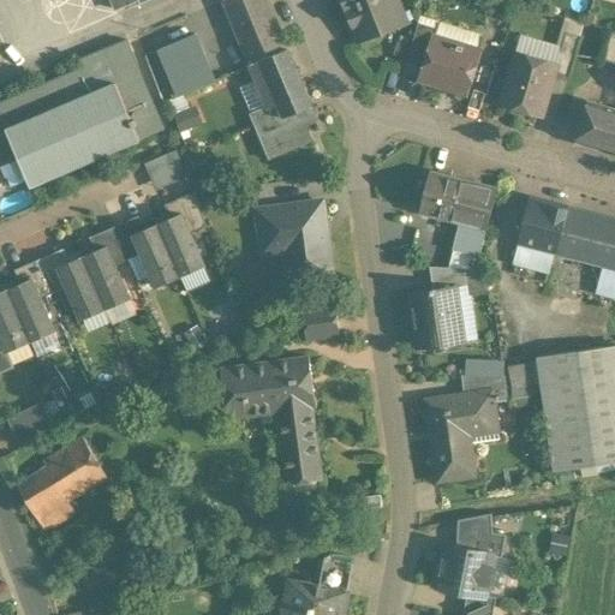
[(111,0),(115,10),(138,0),(141,4),(149,0),(111,0)]
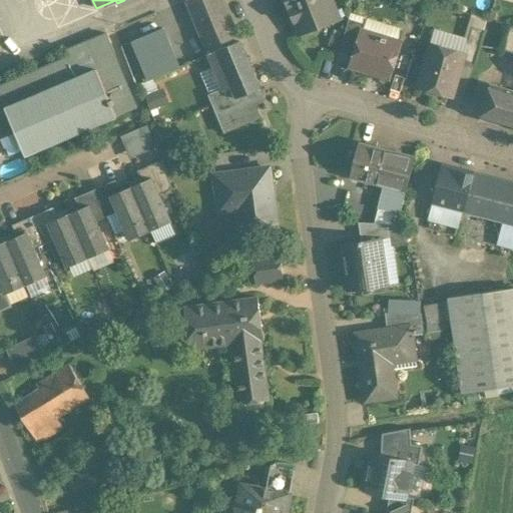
[(222,0),(187,0),(185,1),(202,40),(208,54),(240,41),(222,0)]
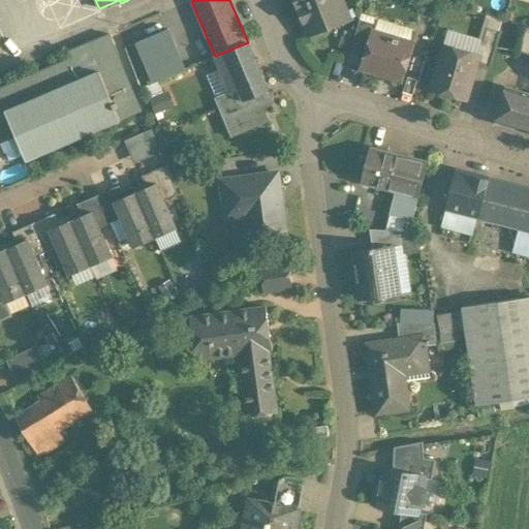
[(296,0),(297,0),(294,1),(298,8),(318,0),(296,0)]
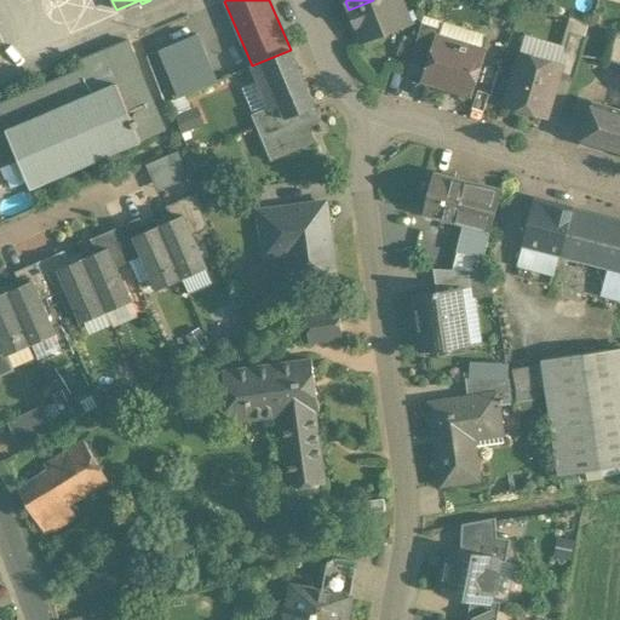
[(400,0),(373,0),(349,10),(352,19),(355,18),(363,41),(406,24),(400,12),(402,9),(403,7),(400,0)]
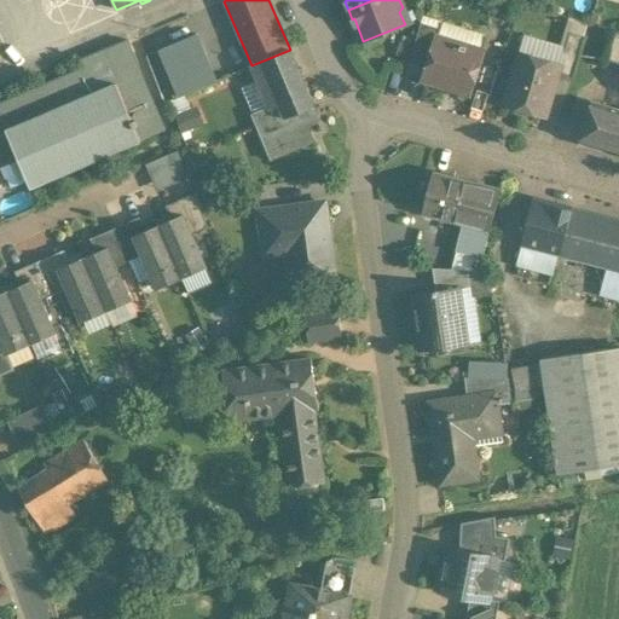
[(563,30),(571,32),(584,36),(588,24),(567,17),(563,30)]
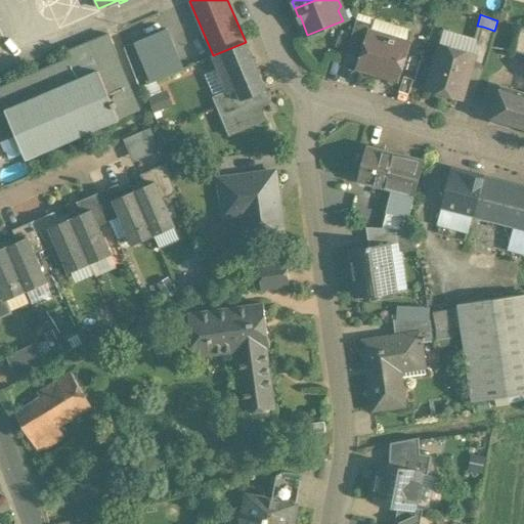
[(373,25),(356,19),(345,54),(361,59),(369,32),(370,33),(372,32),(370,31),(373,25)]
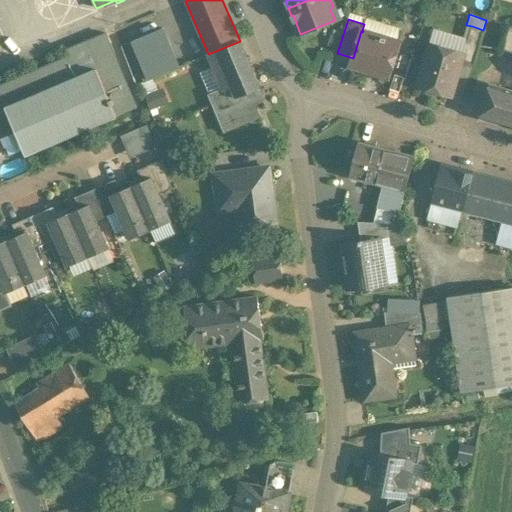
[(464,54),(462,60),(473,64),(483,30),(472,26),(468,39),(464,54)]
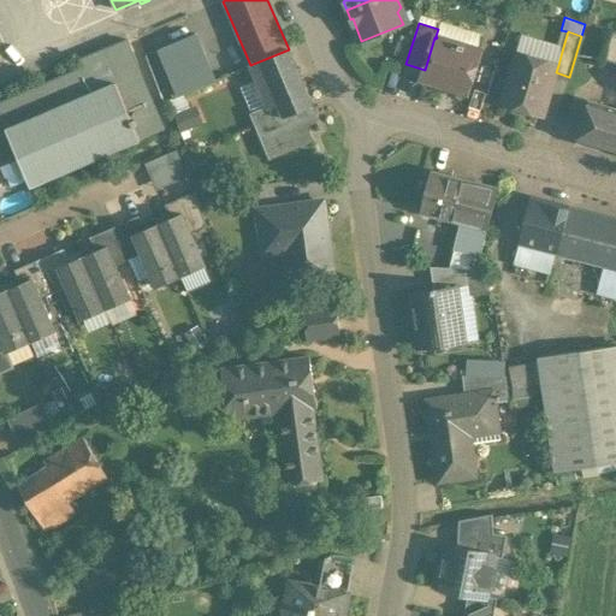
[(615,34),(611,34),(604,60),(615,63),(615,34)]
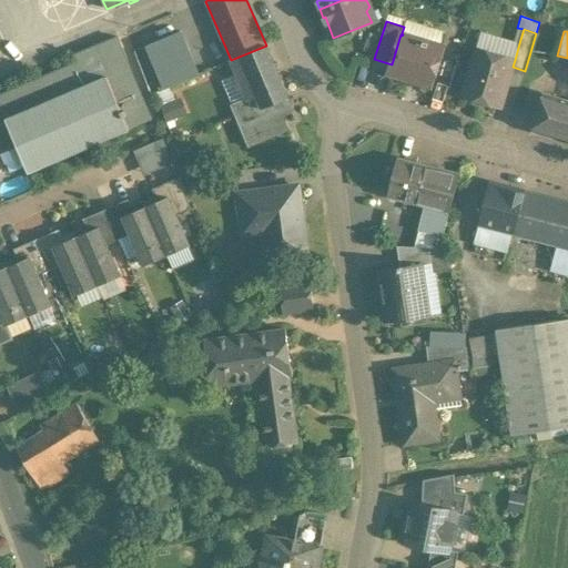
[(181,32),(142,48),(161,91),(170,88),(170,87),(199,75),(199,74),(181,32)]
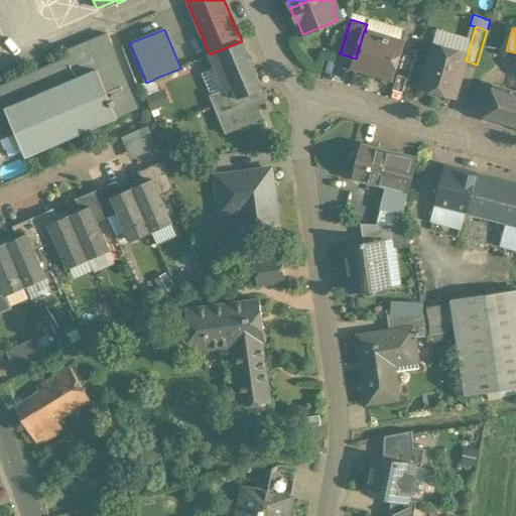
[(437,29),(433,44),(468,54),(472,39),(437,29)]
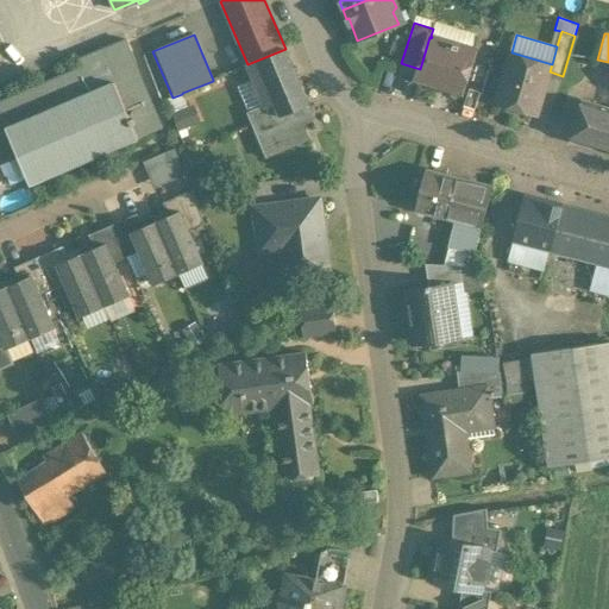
[(431,38),(429,37),(420,69),(416,79),(463,92),(475,51),(431,38)]
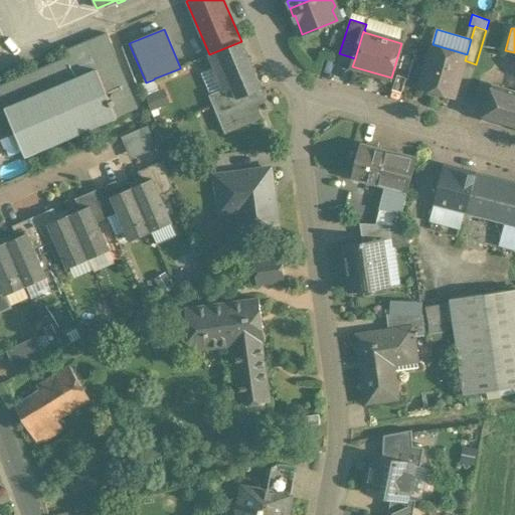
[(70,56),(0,86),(0,93),(6,108),(5,109),(6,110),(15,132),(26,156),(27,156),(26,155),(116,117),(116,118),(118,118),(117,117),(138,108),(106,33),(67,49),(70,56)]
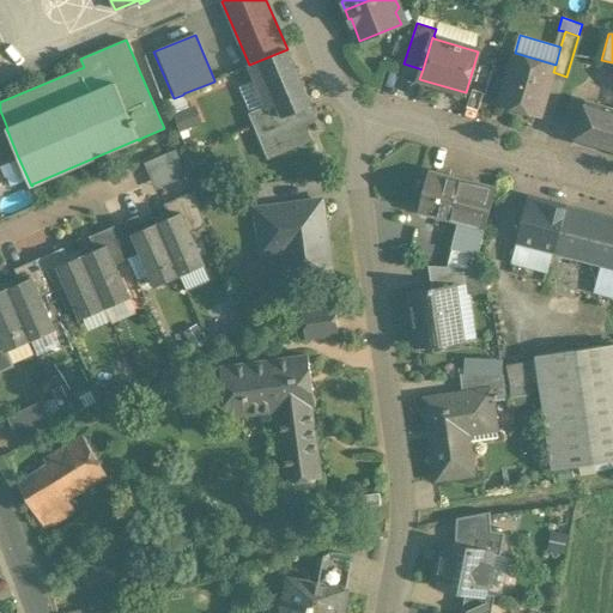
[(407,43),(395,40),(390,54),(404,56),(407,43)]
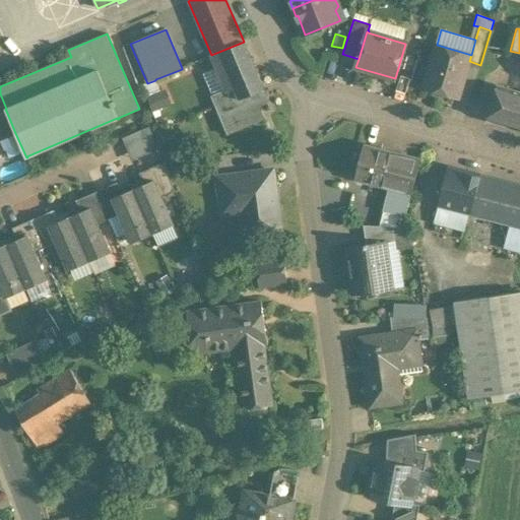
[(211,55),(205,41),(198,43),(204,58),(211,55)]
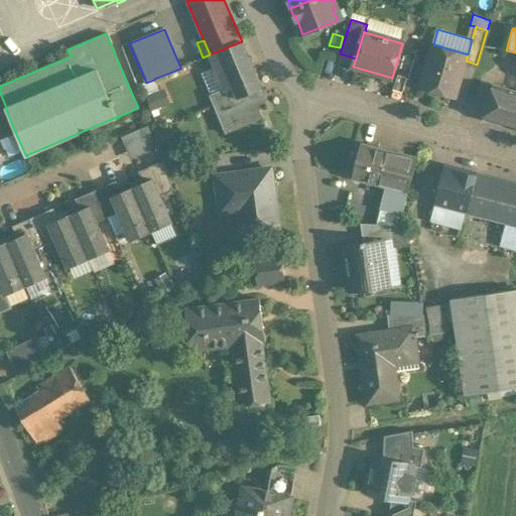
[(242,41),(210,54),(223,85),(225,90),(226,92),(233,89),(237,99),(259,90),(259,91),(260,90),(262,89),(242,41)]
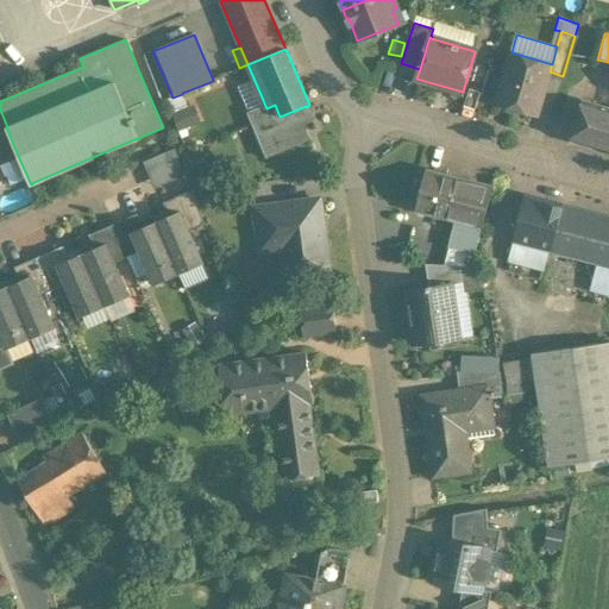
[(552,64),(512,52),(496,102),(537,115),(550,71),(552,64)]
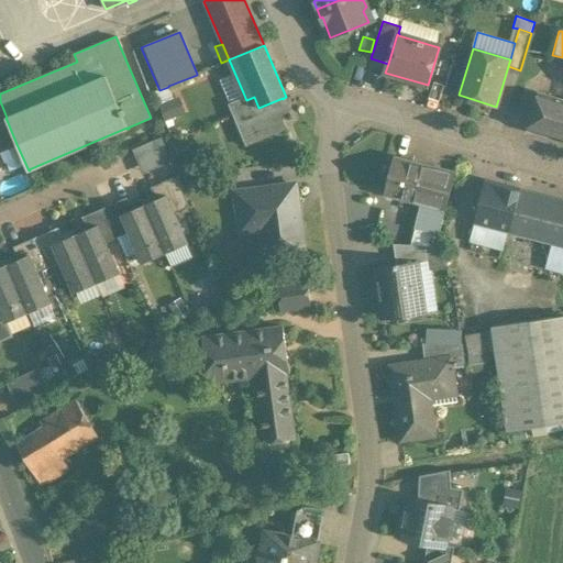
[(562,103),(562,100),(539,94),(529,129),(553,136),(562,103)]
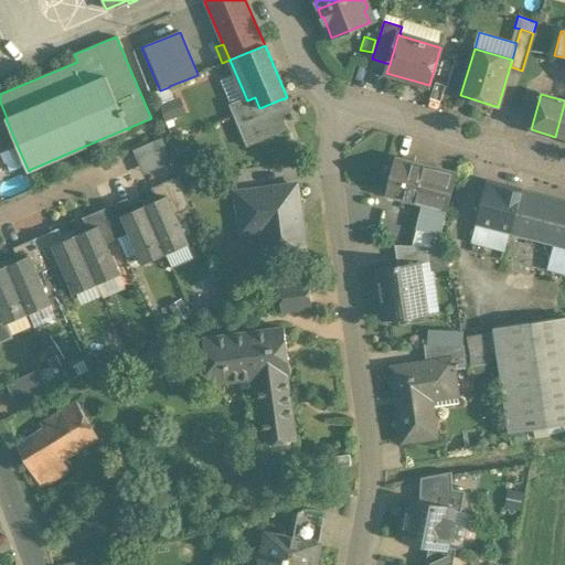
[(246,98),(228,106),(246,148),(288,131),(281,117),(291,114),(285,98),(284,99),(284,98),(259,108),(255,97),(247,100),(246,98)]
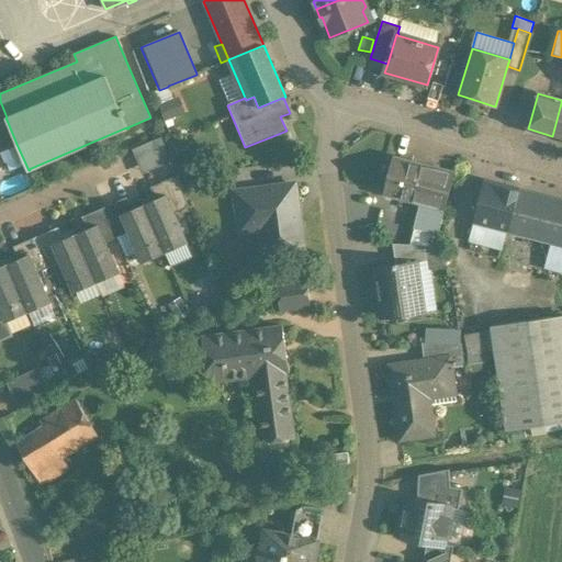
[(561,103),(552,136),(552,137),(561,141),(561,103)]
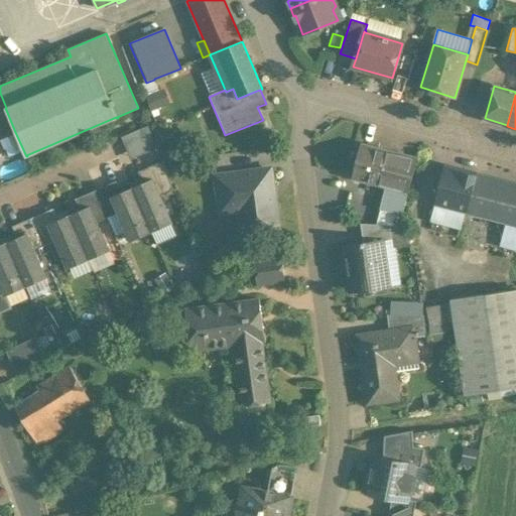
[(6,110),(0,112),(0,131),(3,138),(15,132),(6,110)]
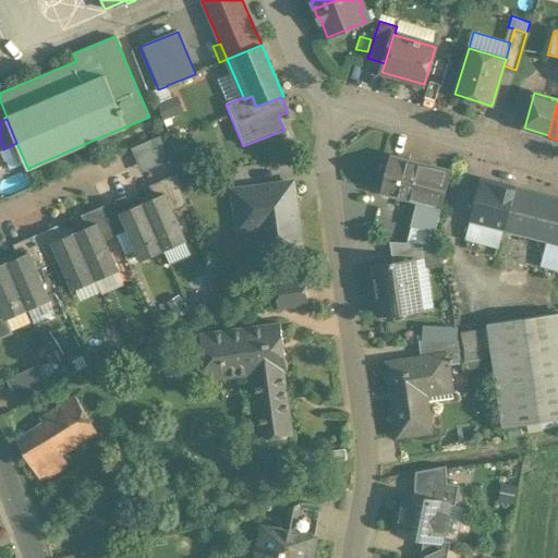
[(159,136),(133,149),(144,172),(170,160),(159,136)]
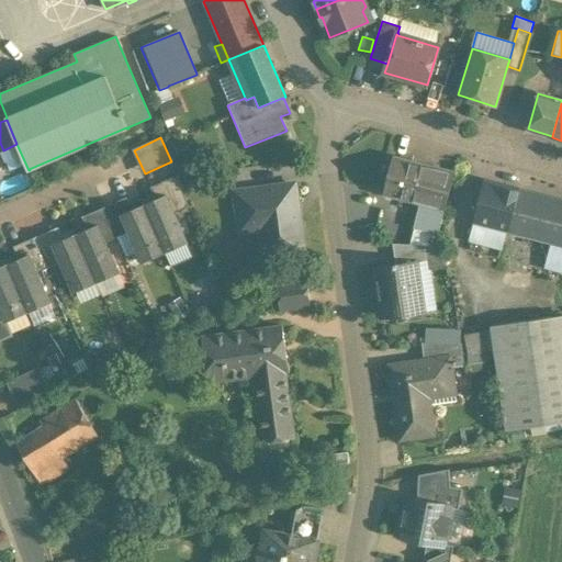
[(454,172),(393,156),(389,172),(382,171),(378,190),(384,191),(383,194),(422,204),(445,210),(454,172)]
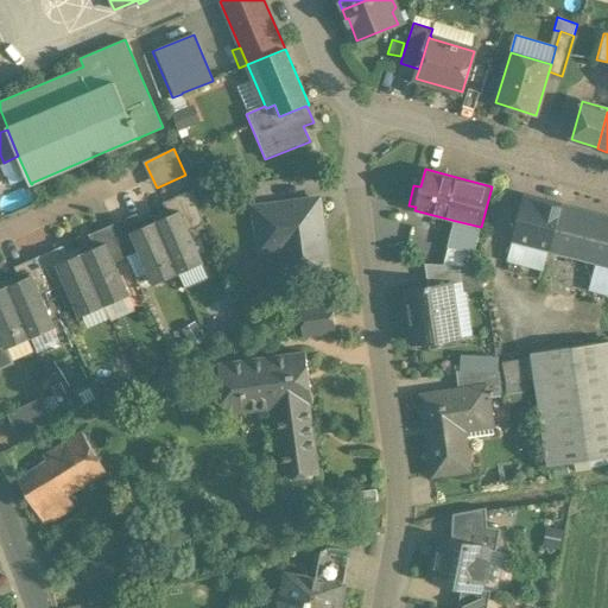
[(192,190),(175,198),(179,211),(189,230),(204,223),(192,190)]
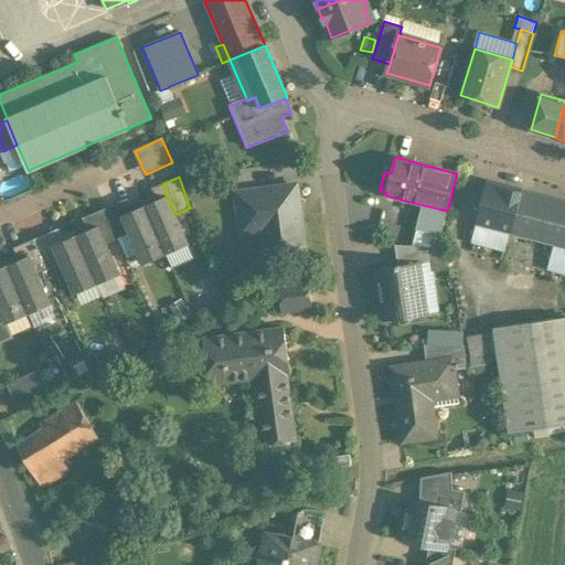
[(521,190),(487,181),(476,224),(510,233),(521,190)]
